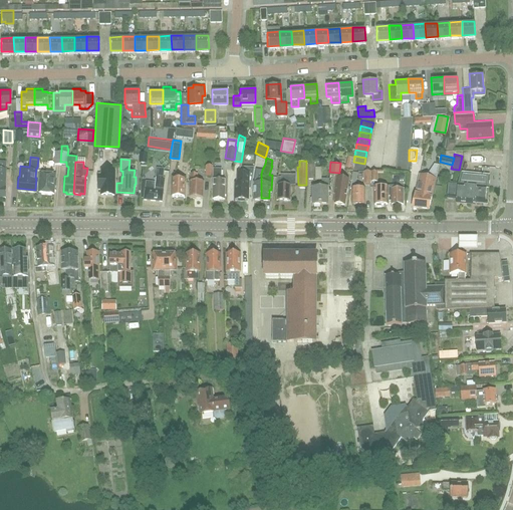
[(235,181),(235,197),(236,197),(236,199),(244,199),(244,197),(247,197),(247,185),(250,185),(253,164),(240,163),(240,169),(238,169),(238,181),(235,181)]
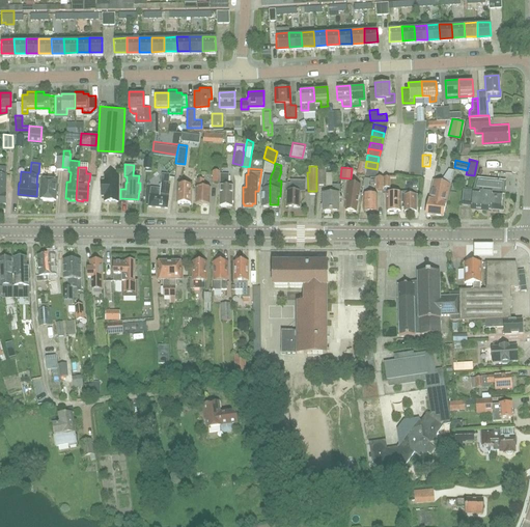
[(145,184),(145,200),(148,201),(148,203),(166,205),(169,182),(167,182),(168,172),(161,171),(159,185),(145,184)]
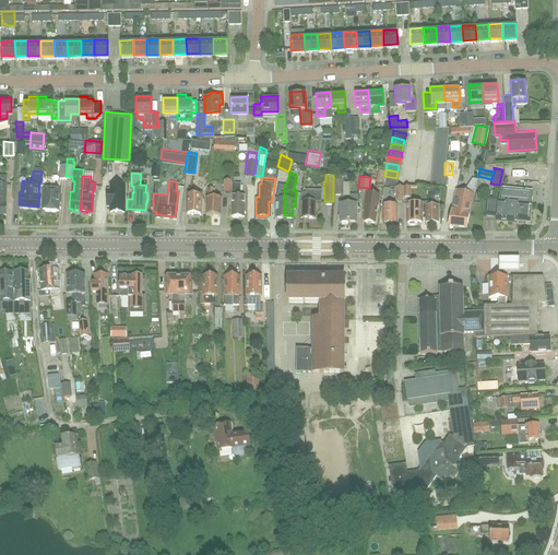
[(239,193),(239,181),(232,181),(232,193),(230,193),(230,213),(244,213),(244,193),(239,193)]
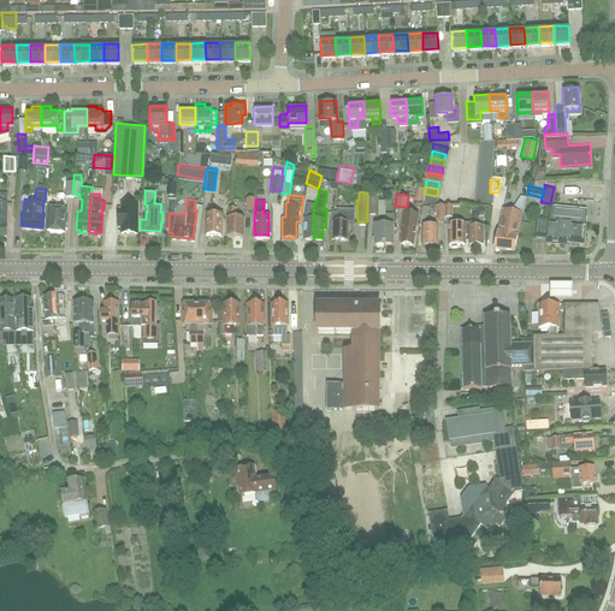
[(117,206),(117,223),(120,223),(120,229),(136,230),(136,201),(120,201),(120,206),(117,206)]
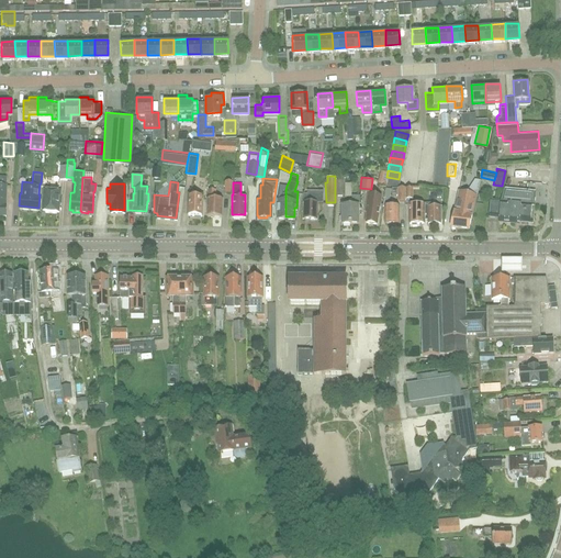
[(412,185),(405,185),(405,194),(412,194),(412,186),(418,186),(418,183),(412,183),(412,185)]
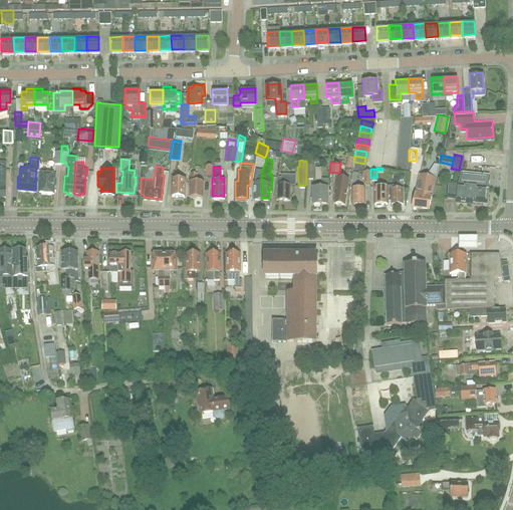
[(171,174),(171,177),(170,184),(172,184),(172,195),(184,195),(184,176),(178,175),(179,170),(173,169),(172,174),(171,174)]
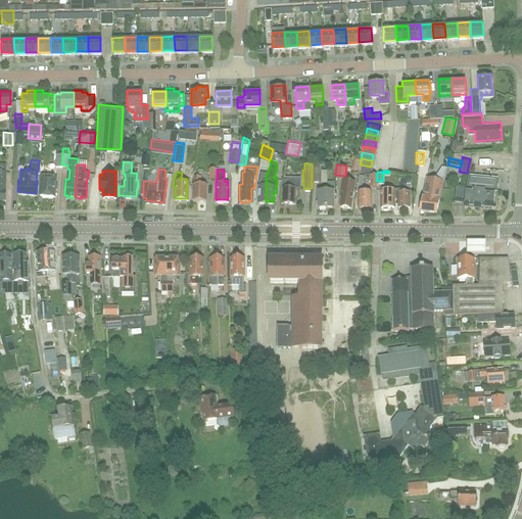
[(356,189),(358,189),(358,205),(370,205),(371,189),(361,189),(363,173),(358,172),(356,189)]
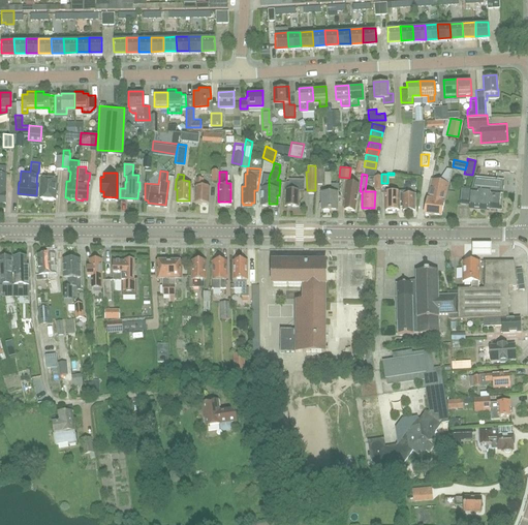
[(461,185),(459,201),(469,202),(468,205),(483,207),(484,204),(501,206),(502,189),(501,189),(502,176),(474,174),(470,186),(461,185)]
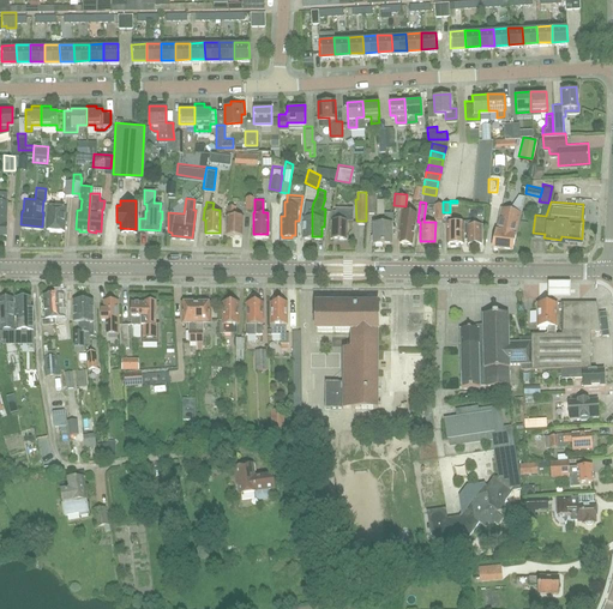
[(302,215),(301,235),(312,236),(312,207),(313,203),(306,203),(306,206),(306,207),(307,207),(307,215),(302,215)]
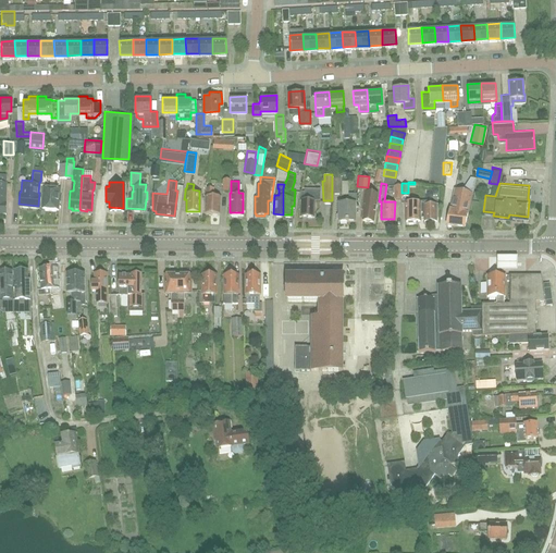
[(42,185),(41,206),(58,207),(59,186),(42,185)]
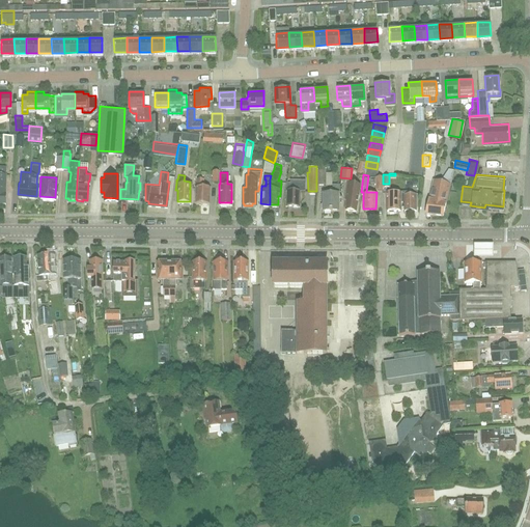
[(195,201),(208,201),(208,185),(202,185),(203,177),(196,177),(196,185),(195,185),(195,201)]
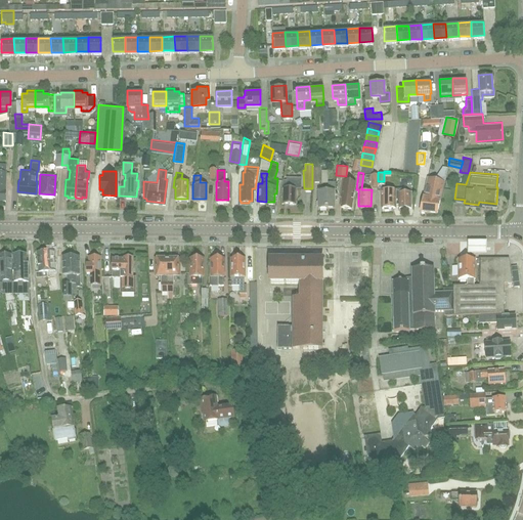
[(427,176),(420,208),(436,210),(443,180),(427,176)]
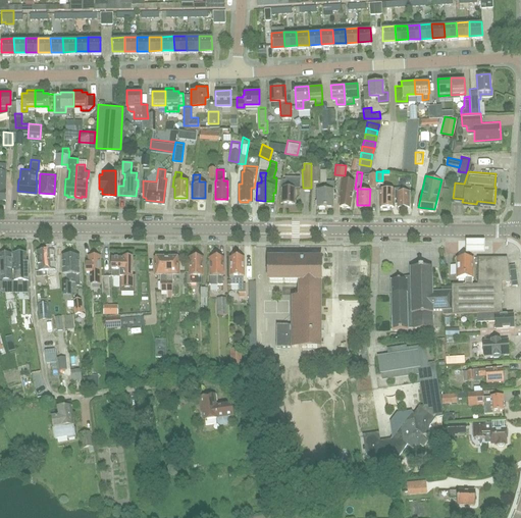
[(281,176),(280,201),(294,201),(294,186),(299,186),(299,177),(281,176)]
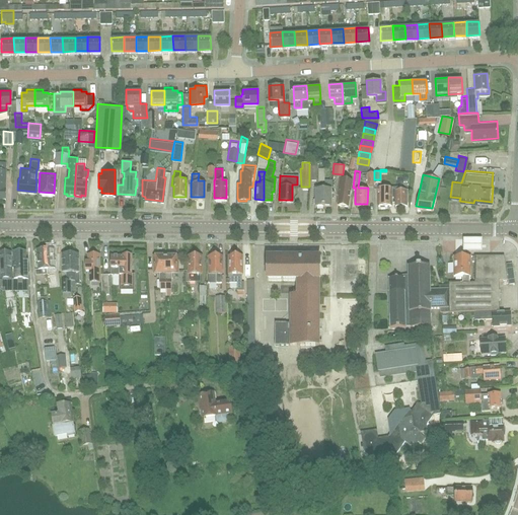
[(352,177),(339,176),(337,192),(338,193),(337,203),(348,204),(352,177)]
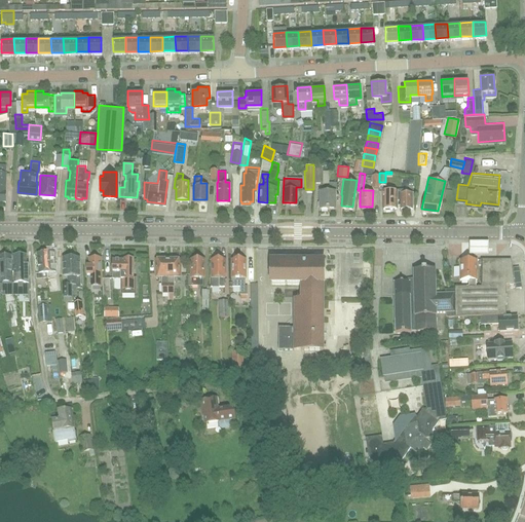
[(335,180),(328,180),(328,185),(330,185),(330,190),(320,190),(320,207),(335,207),(335,180)]
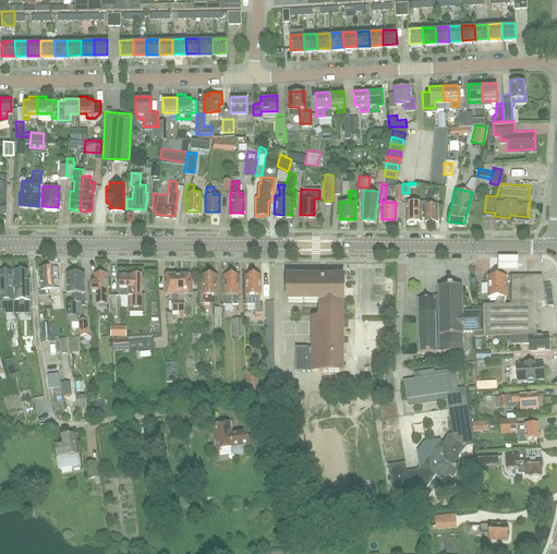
[(421,200),(406,201),(406,218),(421,218),(421,214),(424,214),(424,218),(437,218),(437,202),(421,202),(421,200)]
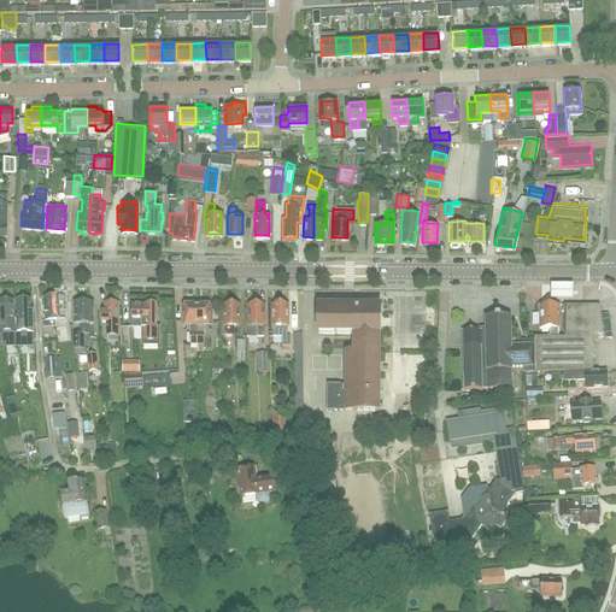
[(572,277),(549,277),(549,284),(549,292),(572,292),(572,283),(572,277)]
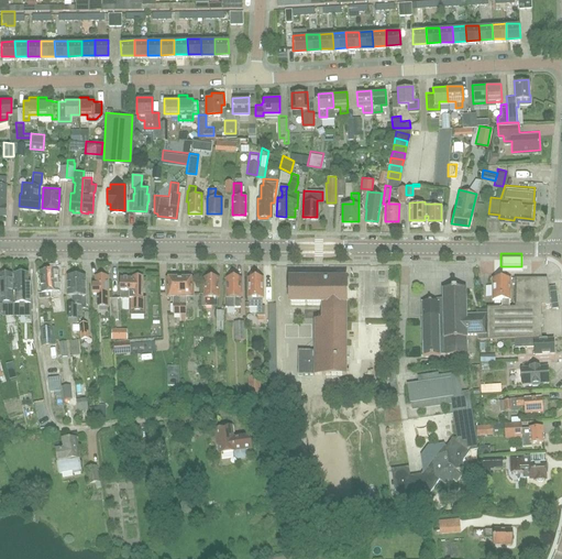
[(57,265),(48,266),(50,288),(58,288),(57,276),(58,276),(57,265)]
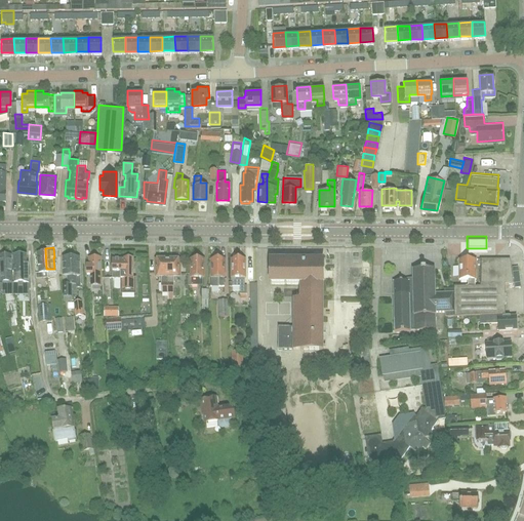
[(46,269),(45,248),(36,249),(37,258),(38,270),(35,270),(35,275),(46,274),(46,269)]
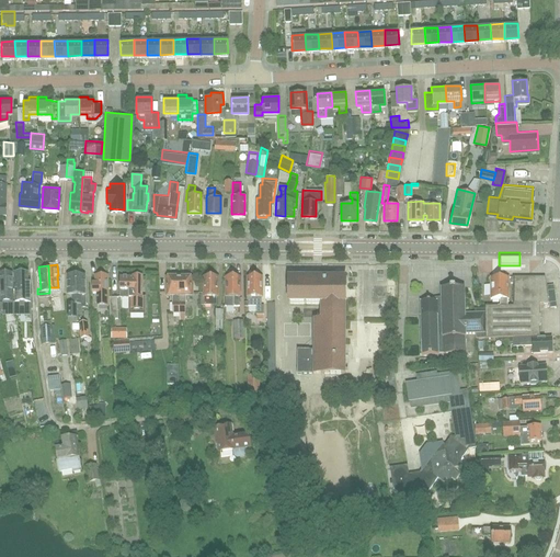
[(0,309),(2,310),(1,299),(10,299),(10,298),(12,298),(11,269),(0,269),(0,309)]
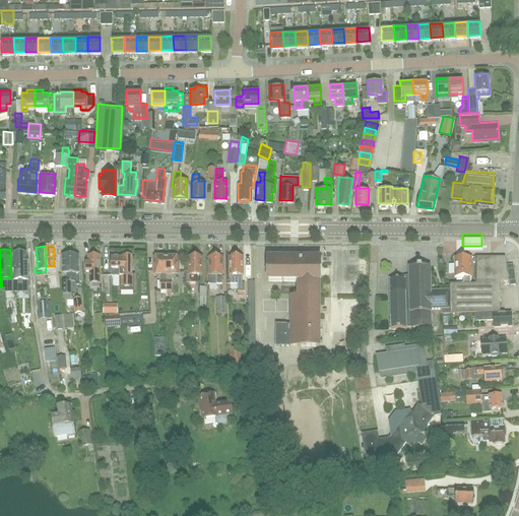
[(27,276),(27,267),(27,259),(25,259),(25,249),(12,249),(13,276),(27,276)]
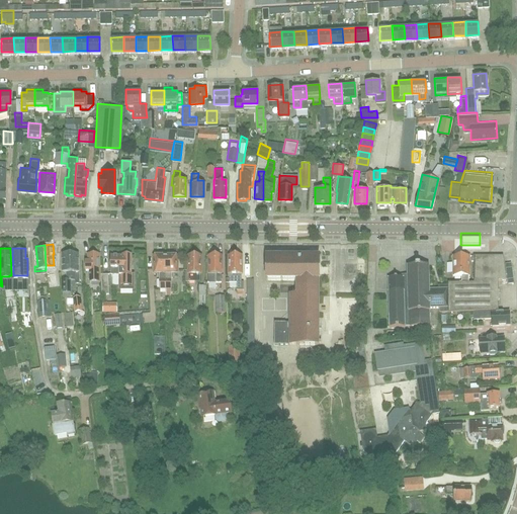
[(92,251),(87,251),(87,258),(85,258),(85,267),(89,267),(89,278),(100,278),(100,267),(99,267),(99,251),(97,251),(97,249),(92,249),(92,251)]
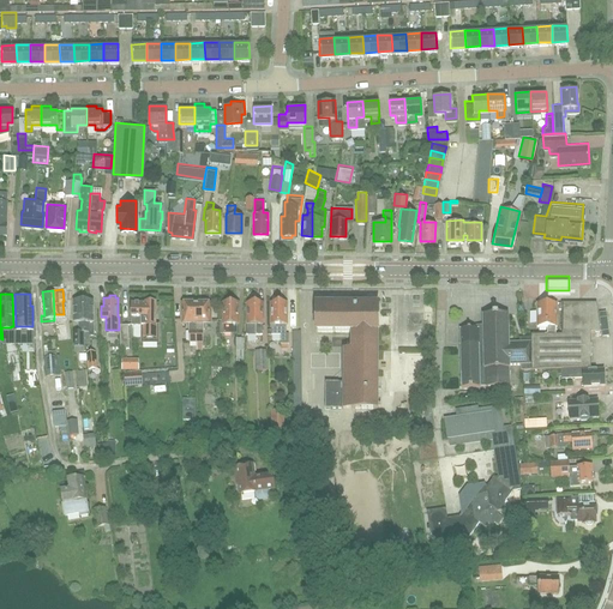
[(140,323),(142,336),(157,336),(157,321),(155,321),(155,299),(154,299),(151,296),(148,296),(146,299),(144,299),(144,300),(131,300),(131,313),(131,323),(140,323)]
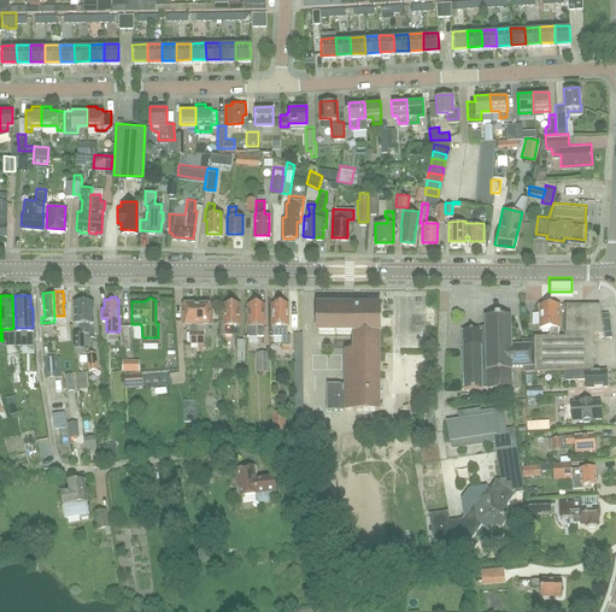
[(83,342),(82,299),(72,299),(72,319),(77,319),(77,329),(71,330),(72,346),(84,345),(84,342),(83,342)]
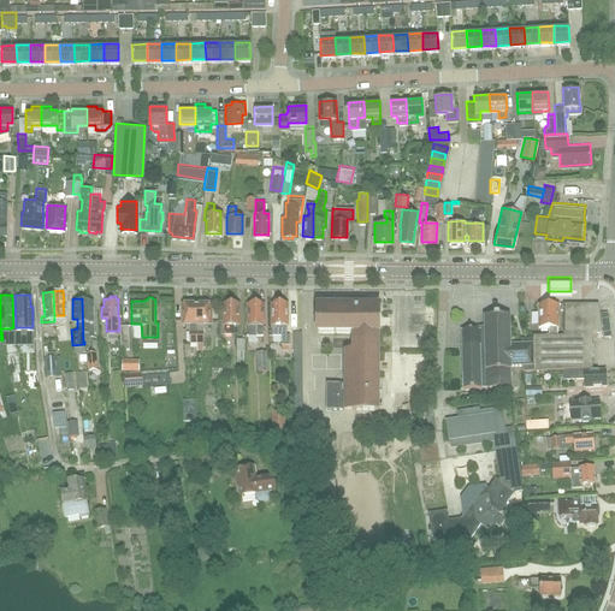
[(93,298),(82,298),(83,342),(84,342),(89,342),(88,333),(93,333),(93,319),(93,298)]
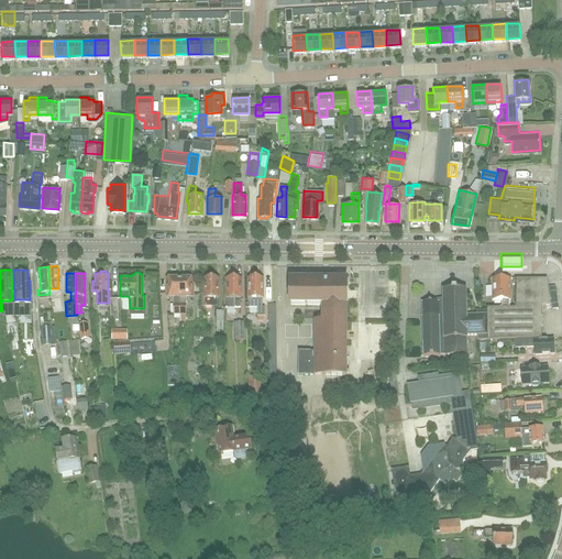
[(178,310),(179,273),(166,273),(166,294),(173,294),(173,310),(178,310)]
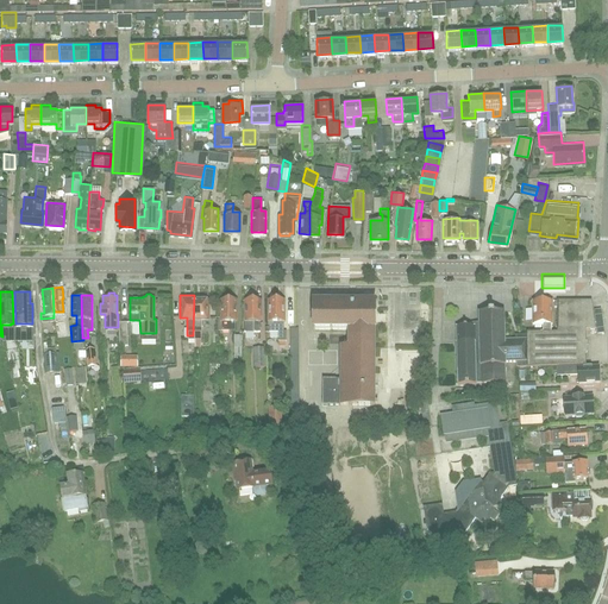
[(194,295),(193,335),(194,335),(193,344),(199,344),(200,335),(200,318),(207,318),(207,295),(194,295)]
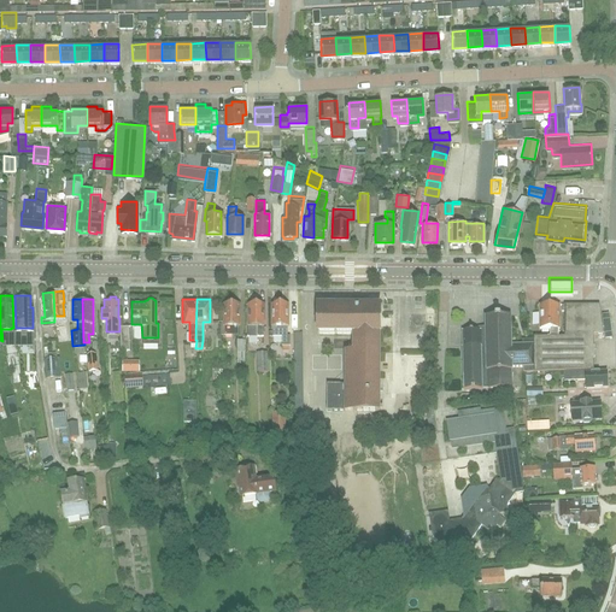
[(238,331),(238,322),(238,300),(223,300),(223,318),(220,318),(220,331),(238,331)]
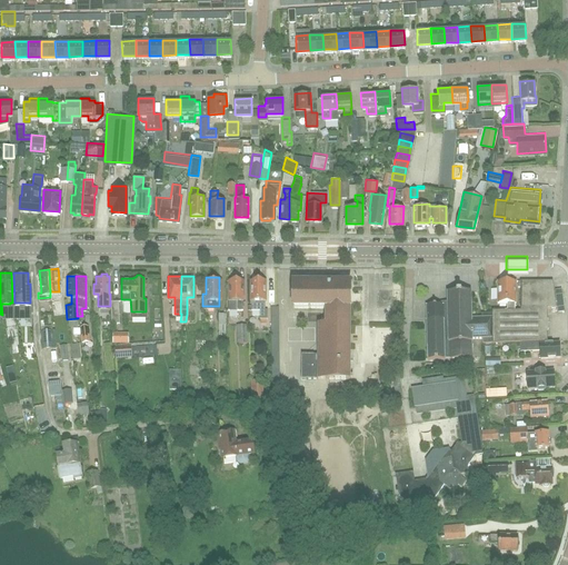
[(241,307),(241,297),(242,297),(242,277),(229,277),(229,297),(227,297),(227,307),(241,307)]
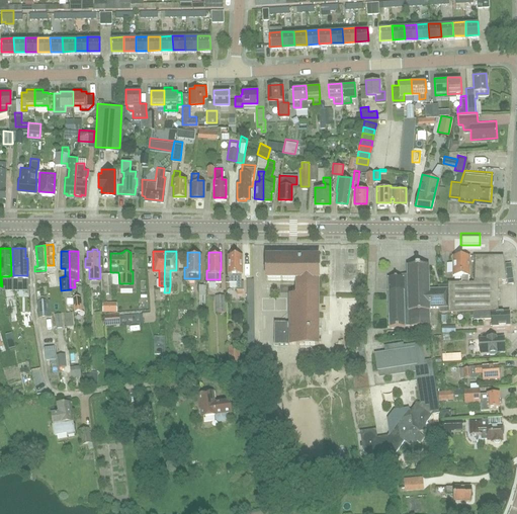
[(240,278),(240,270),(241,270),(241,252),(228,252),(228,274),(225,274),(225,279),(236,279),(236,287),(236,291),(242,291),(242,287),(243,287),(243,278),(240,278)]
